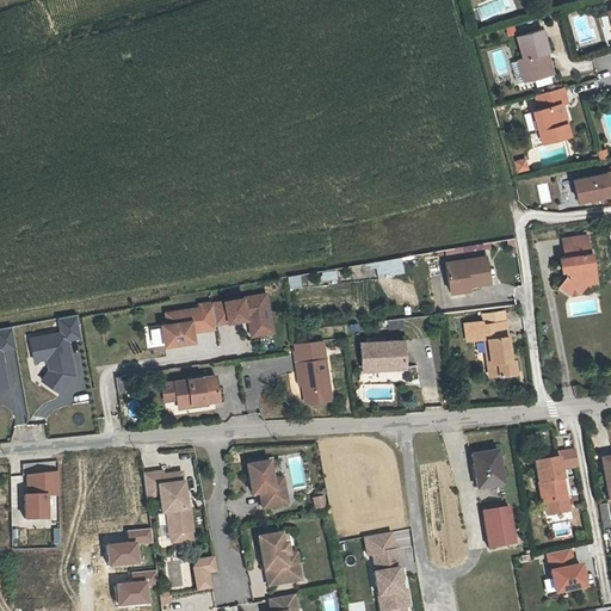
[(530,78),(531,86),(554,80),(551,67),(548,66),(547,60),(550,59),(543,37),(520,43),(525,66),(522,67),(524,79),(530,78)]
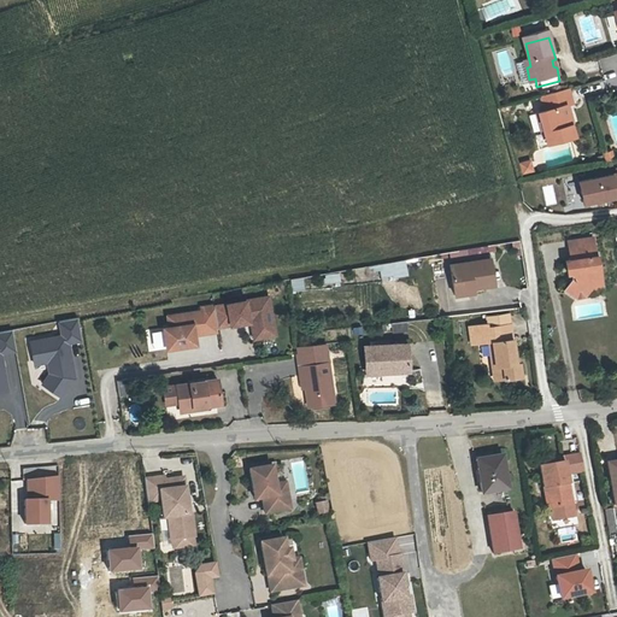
[(547,136),(551,151),(573,145),(580,144),(573,110),(577,109),(574,93),(545,100),(548,116),(542,118),(534,121),(539,139),(547,136)]
